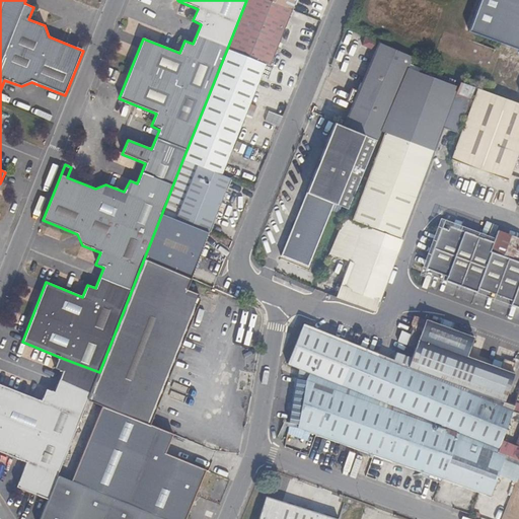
[(246,0),(227,49),(266,65),(270,67),(293,10),(267,0),(246,0)]
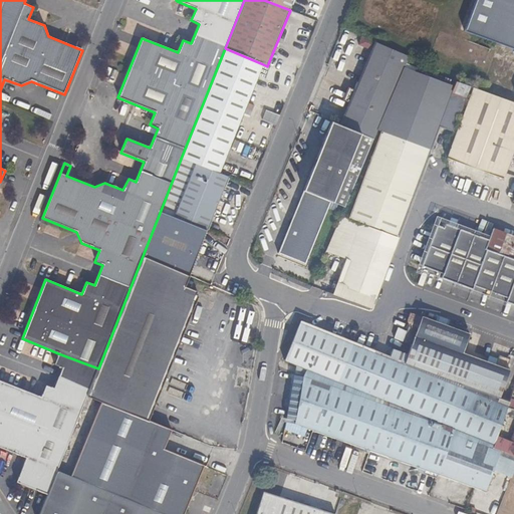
[(293,0),(264,0),(290,10),(293,0)]
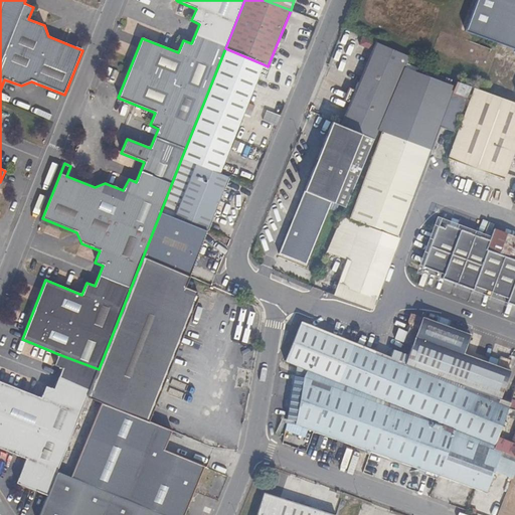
[(514,46),(514,0),(479,0),(468,29),(514,46)]
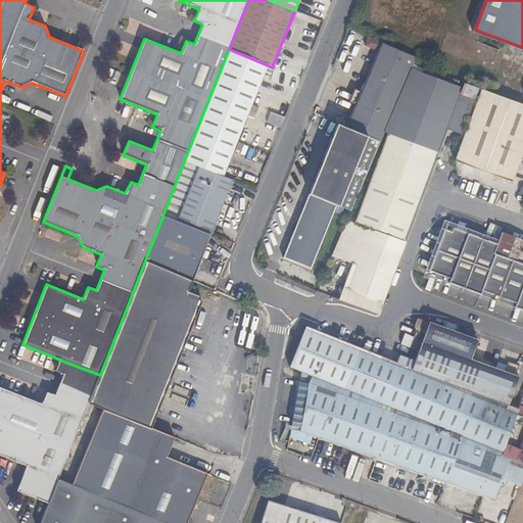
[(416,58),(382,44),(381,45),(416,59),(416,58)]
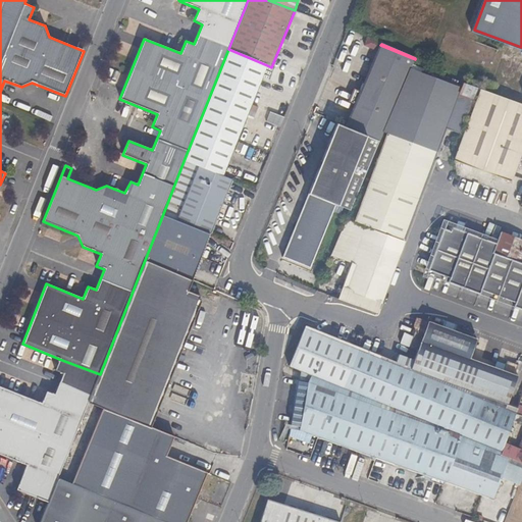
[(380,45),(346,126),(380,142),(384,131),(412,65),(415,59),(380,45)]
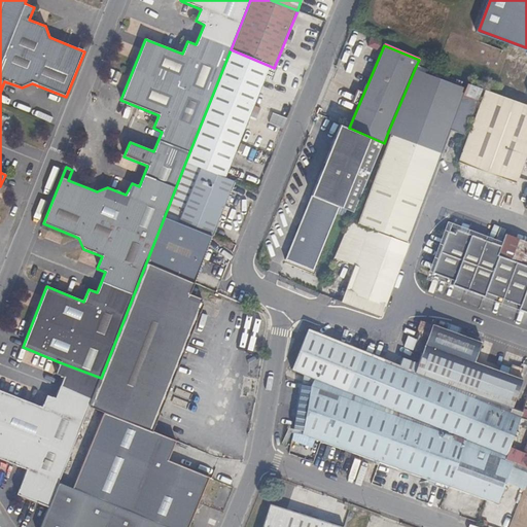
[(231,49),(185,163),(225,179),(270,66),(231,49)]
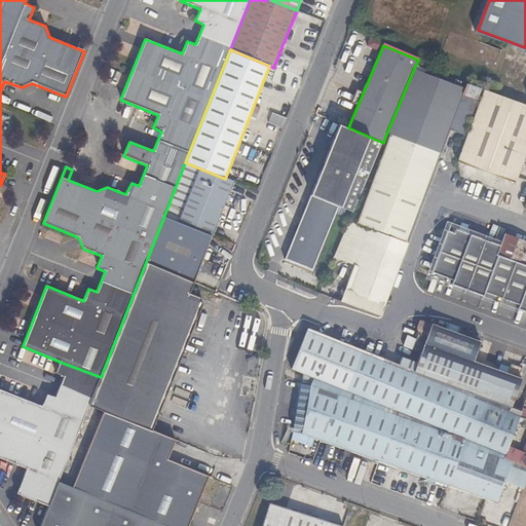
[(449,130),(462,136),(480,89),(415,66),(387,132),(390,134),(441,152),(449,130)]
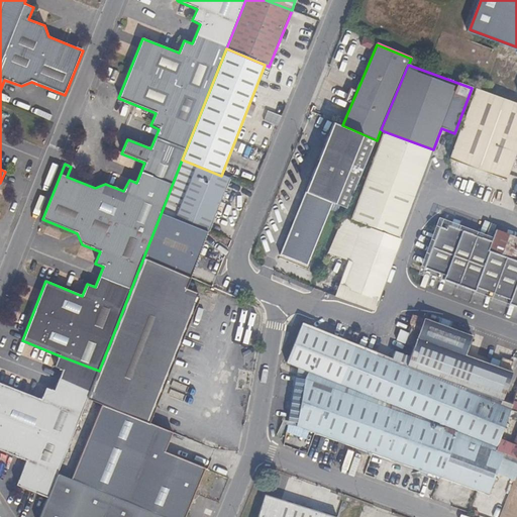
[(507,182),(509,175),(516,152),(516,104),(475,89),(448,161),(507,182)]
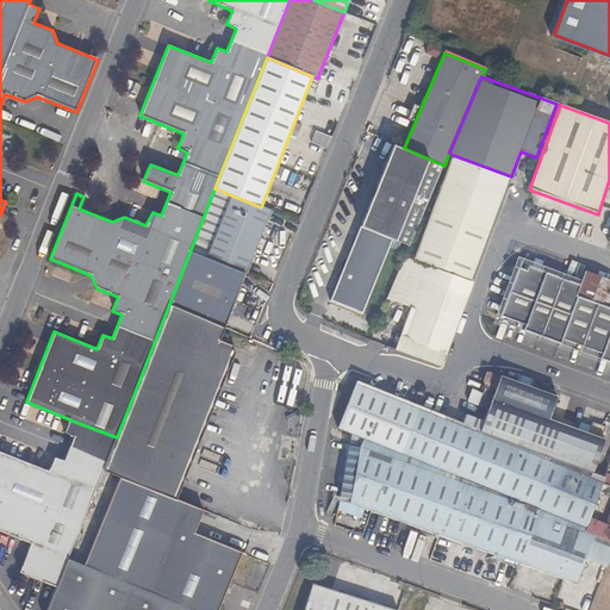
[(325,148),(330,137),(315,131),(310,142),(325,148)]
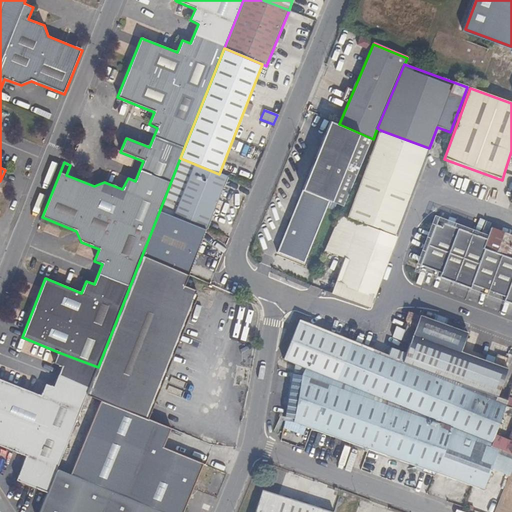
[(372,140),(330,122),(301,190),(329,202),(343,208),(372,140)]
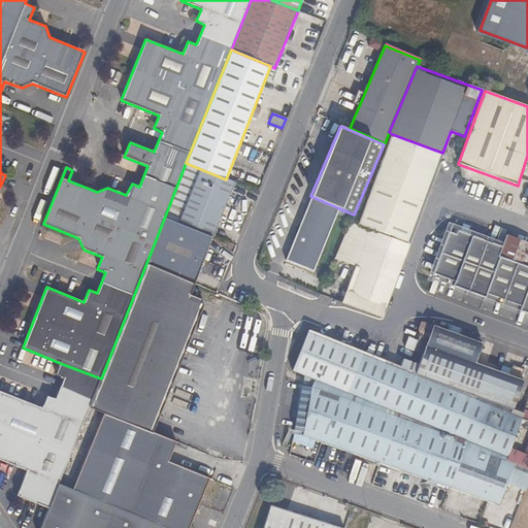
[(392,134),(358,224),(408,243),(442,153),(392,134)]
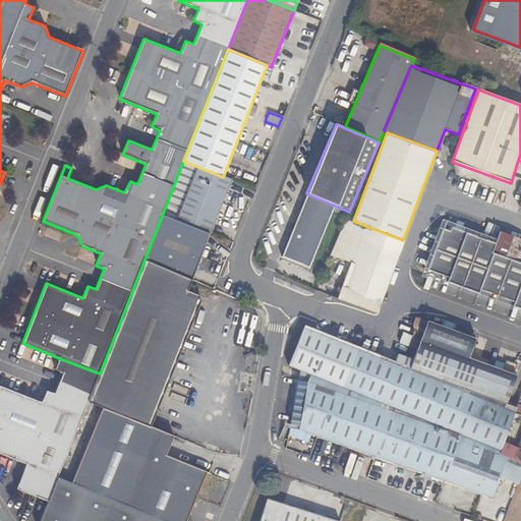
[(183,161),(162,216),(210,234),(231,180),(223,177),(183,161)]
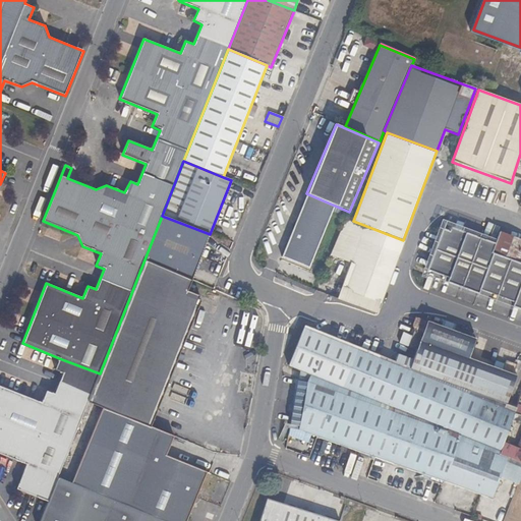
[(335,206),(306,193),(283,255),(309,267),(335,206)]
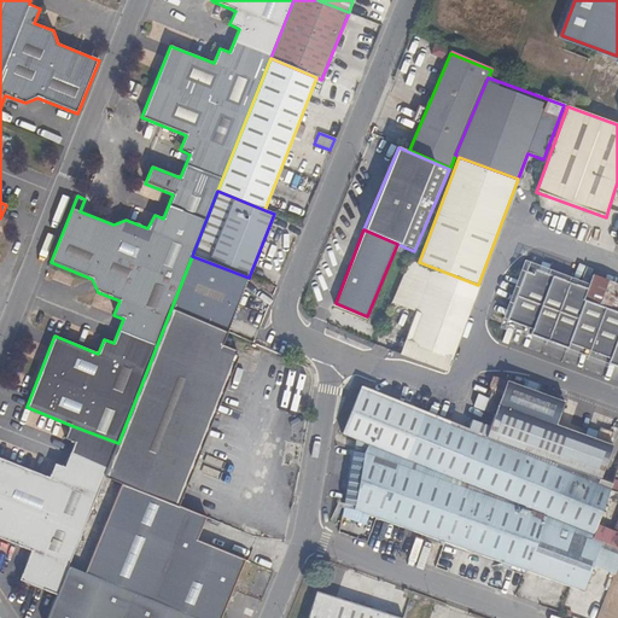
[(192,256),(172,308),(227,332),(249,278),(192,256)]
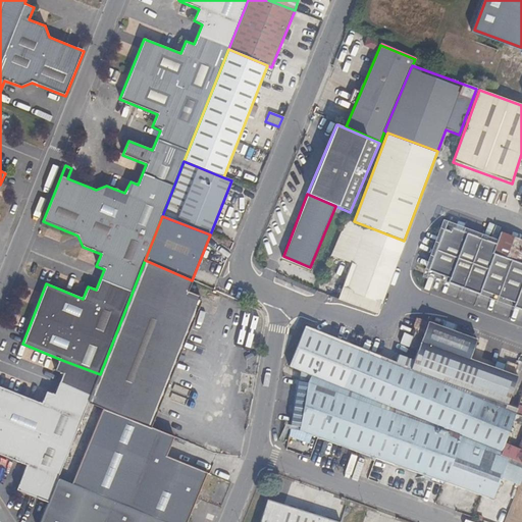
[(419,286),(473,307),(493,253),(501,232),(460,218),(451,243),(449,248),(434,243),(430,254),(422,251),(414,272),(419,286)]
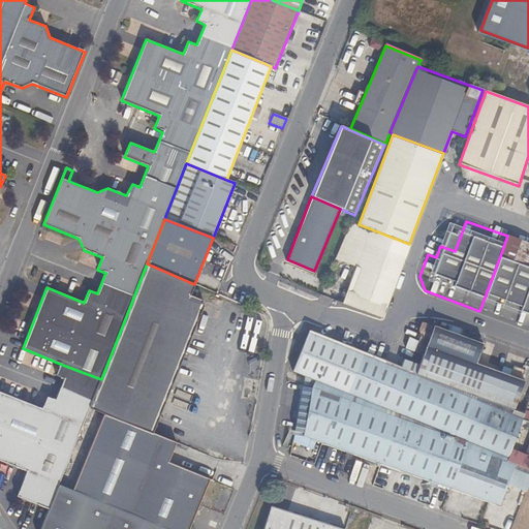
[(343,262),(355,268),(342,304),(381,319),(409,246),(358,226),(343,262)]
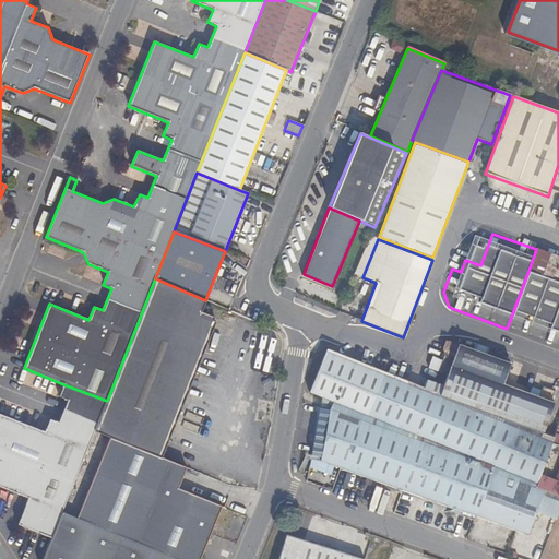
[(480,265),(483,260),(459,251),(452,269),(461,272),(465,260),(480,265)]
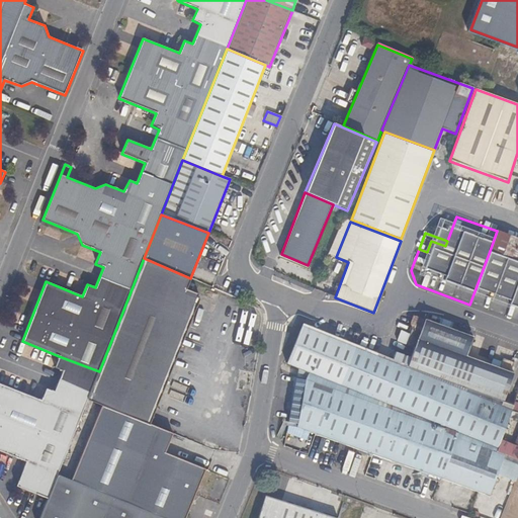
[(517,239),(513,237),(505,257),(517,261),(517,239)]
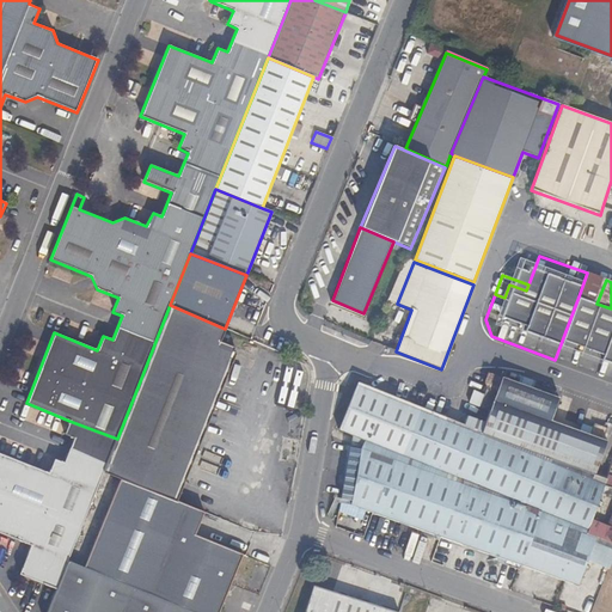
[(594,312),(609,317),(611,308),(597,304),(594,312)]
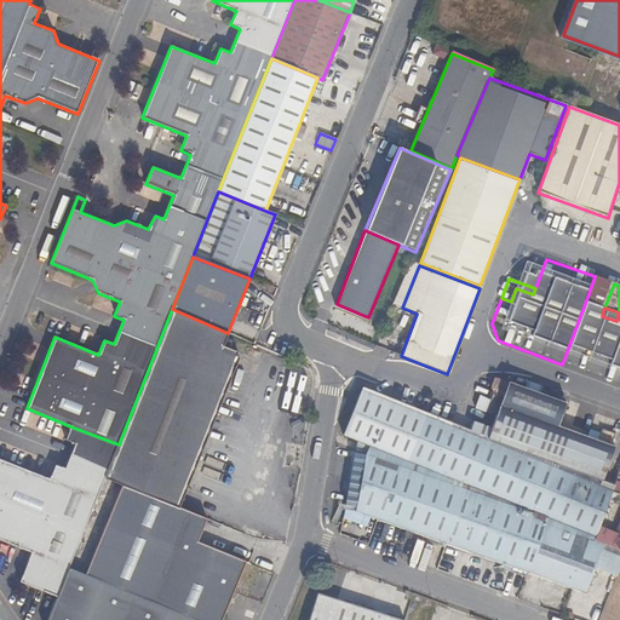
[(172,309),(139,392),(214,423),(240,359),(236,356),(237,352),(223,346),(228,333),(172,309)]
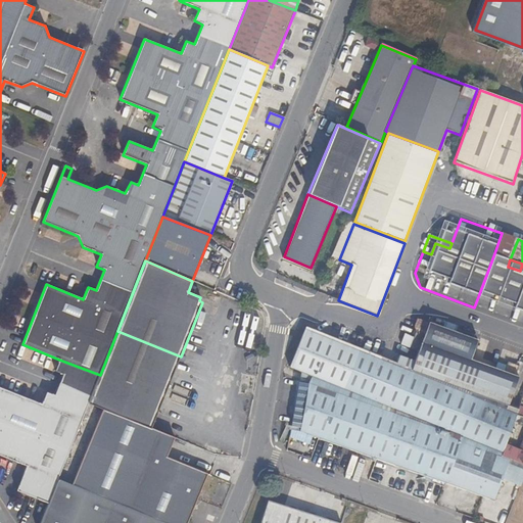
[(522,264),(520,271),(504,318),(522,325),(522,264)]
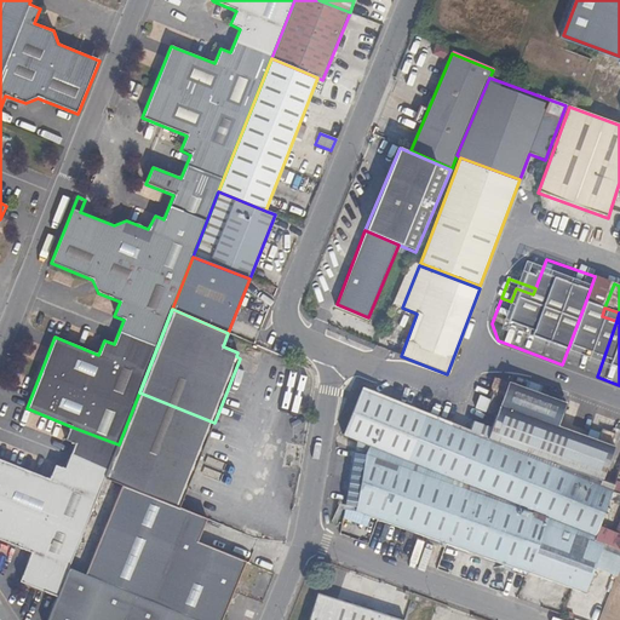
[(495,418),(487,438),(453,424),(432,477),(443,481),(547,522),(595,541),(615,486),(602,482),(616,442),(607,438),(606,443),(558,426),(561,419),(566,403),(509,383),(507,386),(497,382),(489,400),(480,396),(475,409),(495,418)]
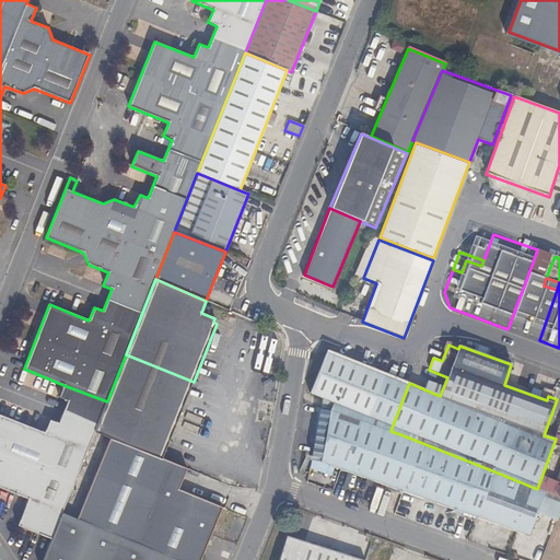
[(409,383),(385,373),(328,350),(311,394),(323,399),(323,404),(391,431),(409,383)]
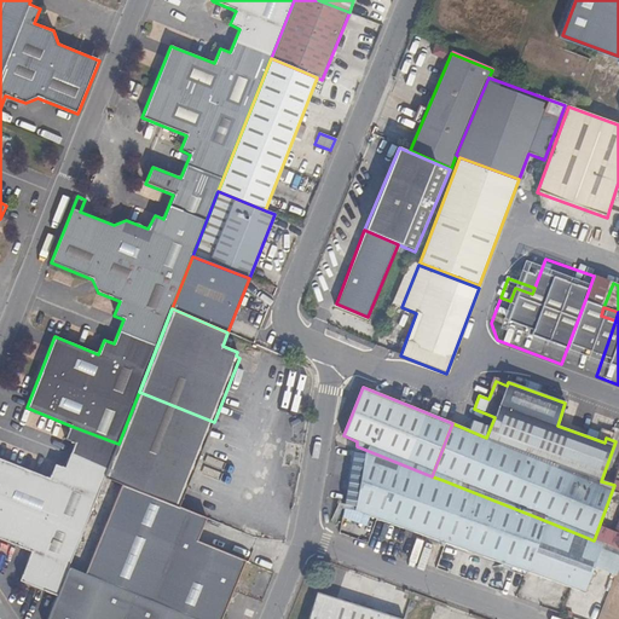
[(412,406),(363,387),(426,412),(427,411),(412,406)]
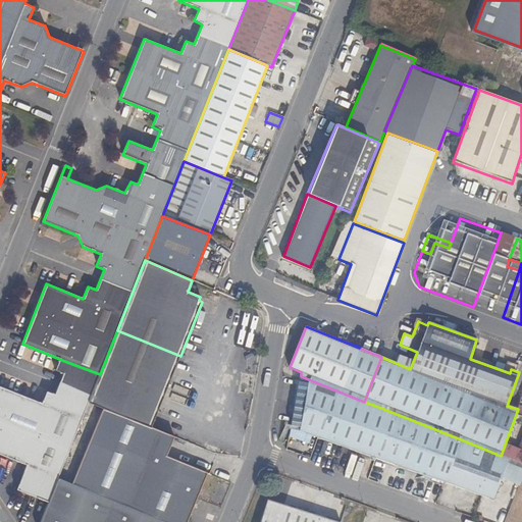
[(100,374),(89,404),(152,428),(180,356),(117,330),(100,374)]
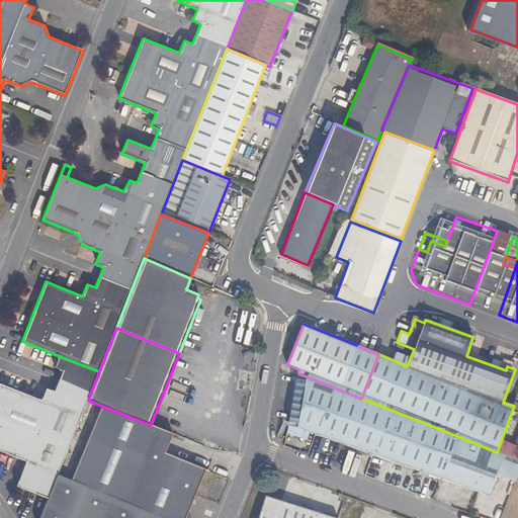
[(506,370),(507,366),(508,364),(468,350),(466,356),(506,370)]
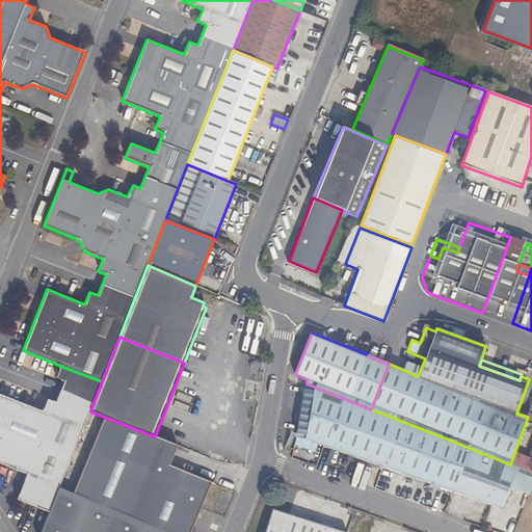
[(102,381),(60,366),(55,378),(63,382),(56,402),(48,398),(43,411),(83,427),(90,411),(102,381)]
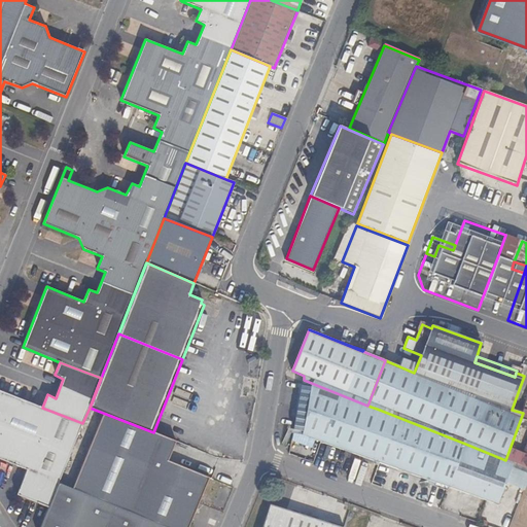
[(321,438),(320,442),(359,456),(377,409),(367,406),(304,380),(302,387),(301,386),(294,427),(314,434),(314,436),(321,438)]
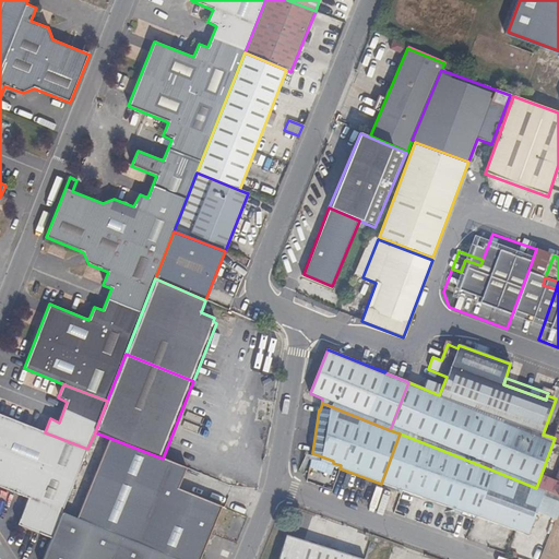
[(87,449),(45,432),(0,414),(0,487),(28,499),(18,524),(52,538),(62,513),(87,449)]
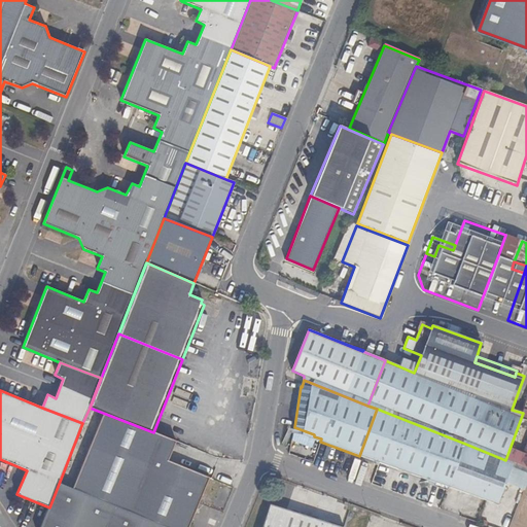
[(465,444),(377,409),(359,456),(449,488),(465,444)]
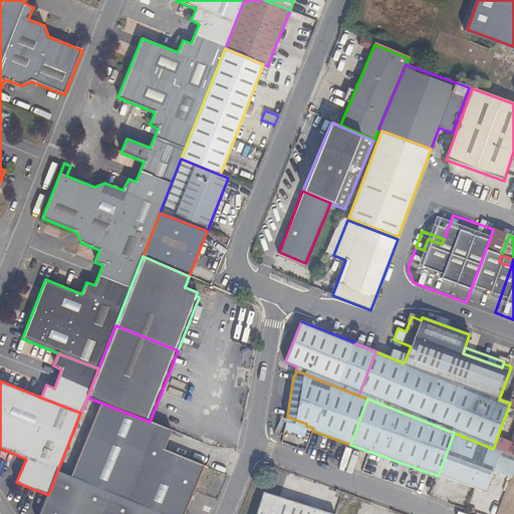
[(70,477),(163,513),(184,513),(204,465),(93,421),(70,477)]
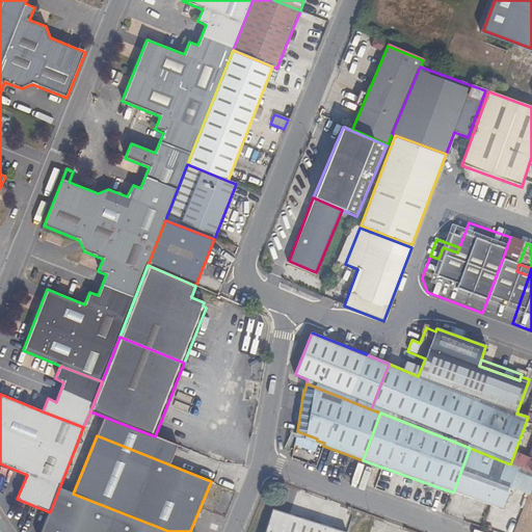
[(531,473),(510,464),(470,448),(453,493),(502,510),(507,499),(509,500),(511,496),(514,497),(516,490),(523,493),(516,507),(524,510),(531,487),(531,473)]
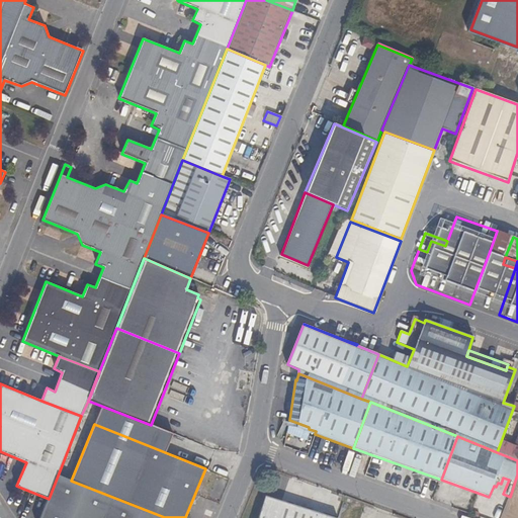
[(164,517),(71,481),(58,476),(49,499),(40,517),(164,517)]
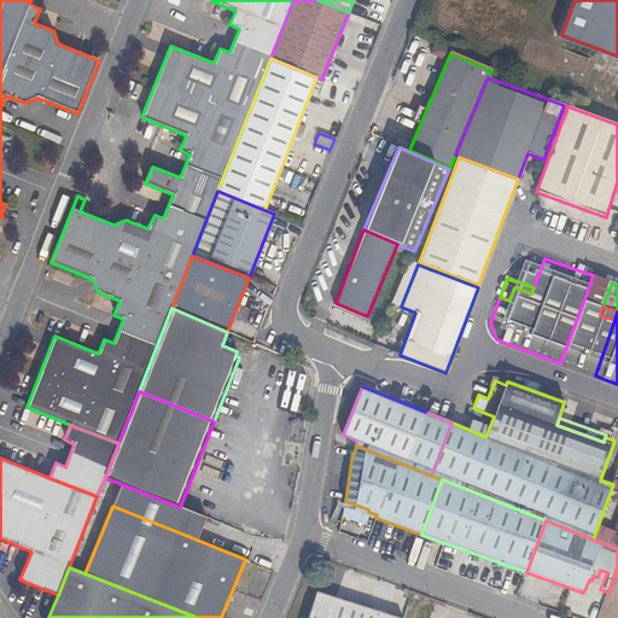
[(305,617),(398,617),(315,592),(305,617)]
